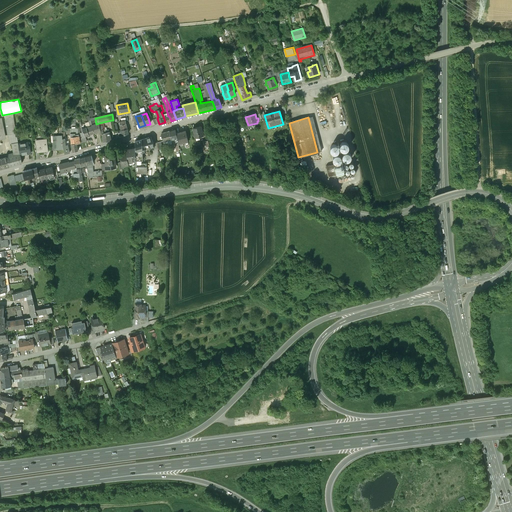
[(14,118),(5,120),(8,136),(16,134),(16,133),(14,118)]
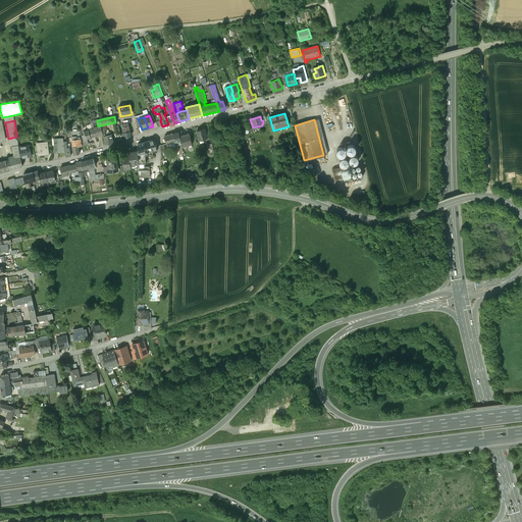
[(111,135),(107,136),(107,132),(105,124),(101,125),(102,134),(103,138),(104,138),(105,146),(113,144),(111,136),(111,135)]
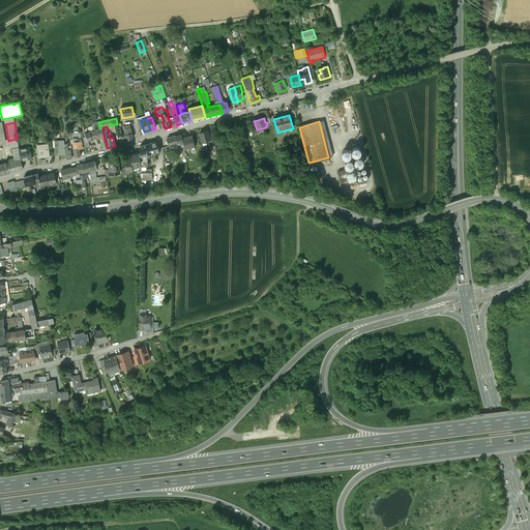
[(99,128),(95,129),(95,130),(97,138),(104,136),(102,127),(99,128)]
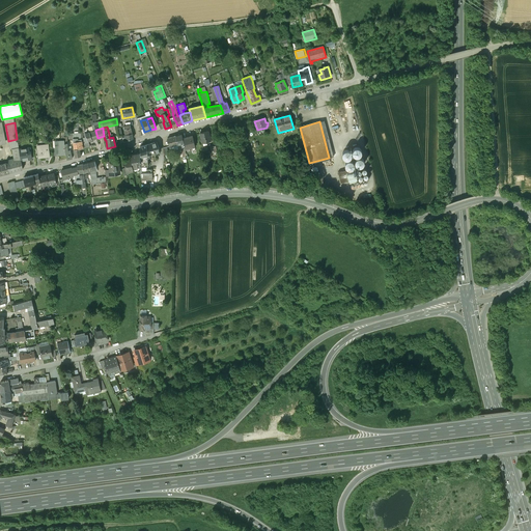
[(208,132),(200,134),(203,145),(206,144),(207,143),(206,142),(211,141),(208,132)]
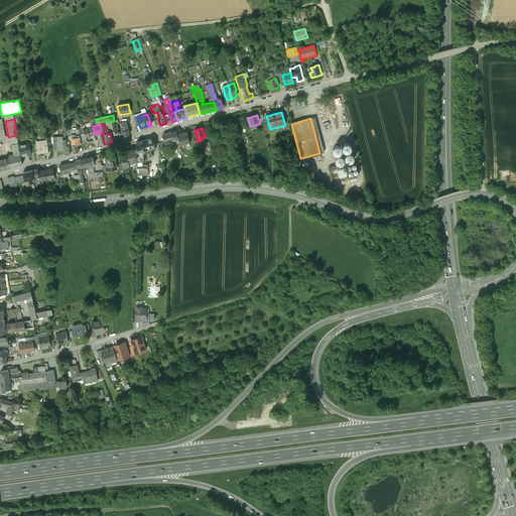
[(87,129),(82,131),(83,134),(84,133),(85,136),(86,138),(90,136),(87,129)]
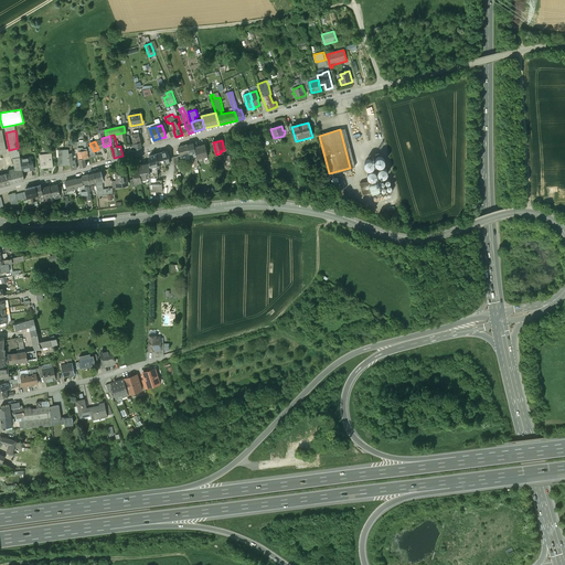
[(193,144),(187,145),(189,155),(192,153),(194,168),(198,168),(196,159),(194,148),(193,144)]
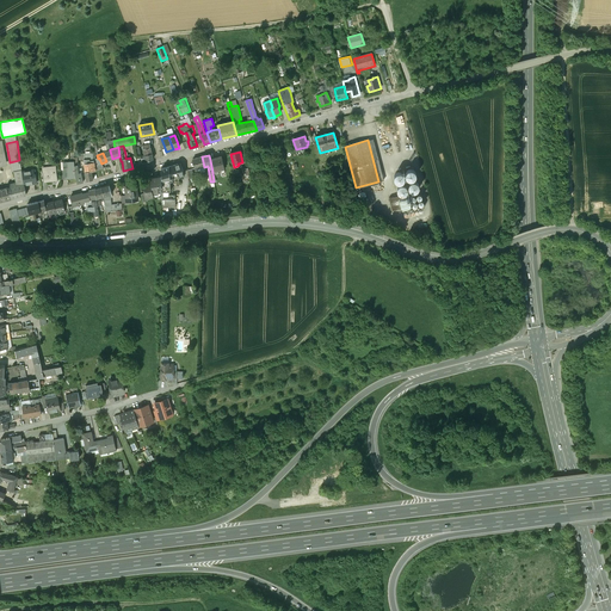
[(202,156),(192,160),(196,168),(199,167),(201,168),(204,167),(202,156)]
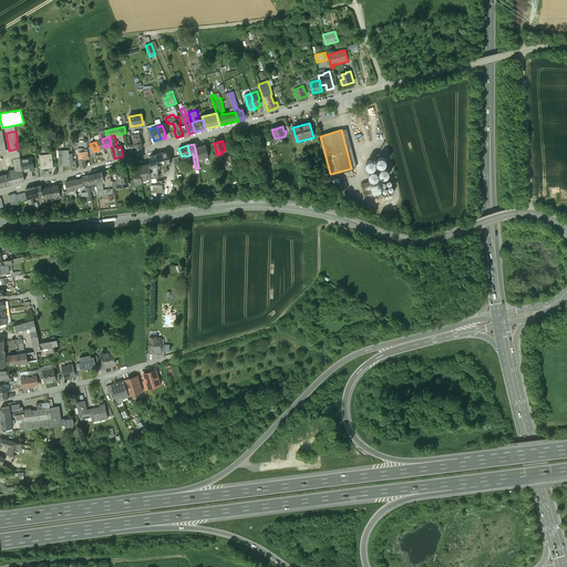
[(206,145),(195,148),(197,160),(208,156),(206,145)]
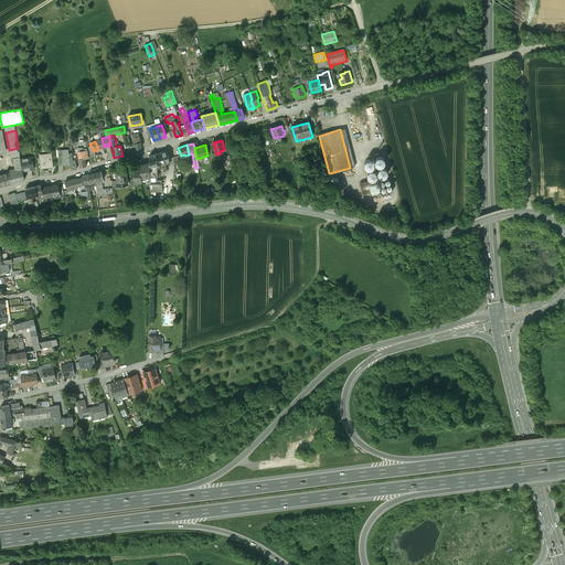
[(18,148),(9,150),(12,159),(20,157),(18,148)]
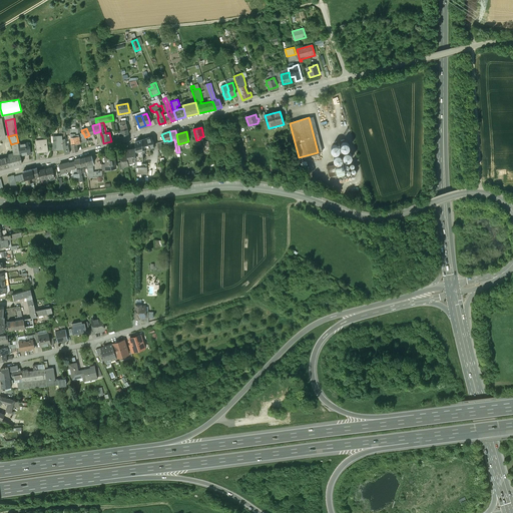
[(62,136),(53,136),(53,142),(54,149),(56,149),(56,150),(63,150),(62,139),(62,136)]
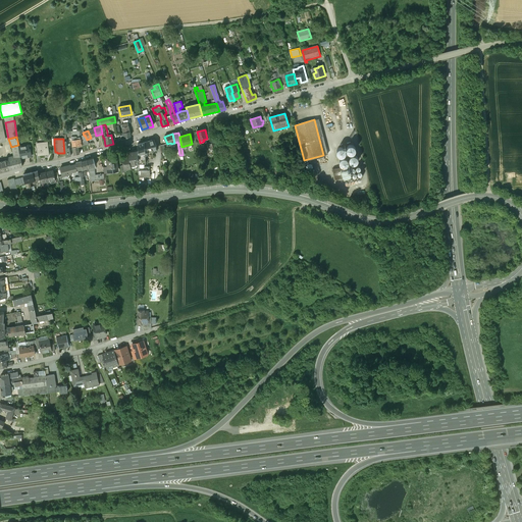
[(74,140),(71,140),(72,148),(79,147),(82,146),(81,139),(74,140)]
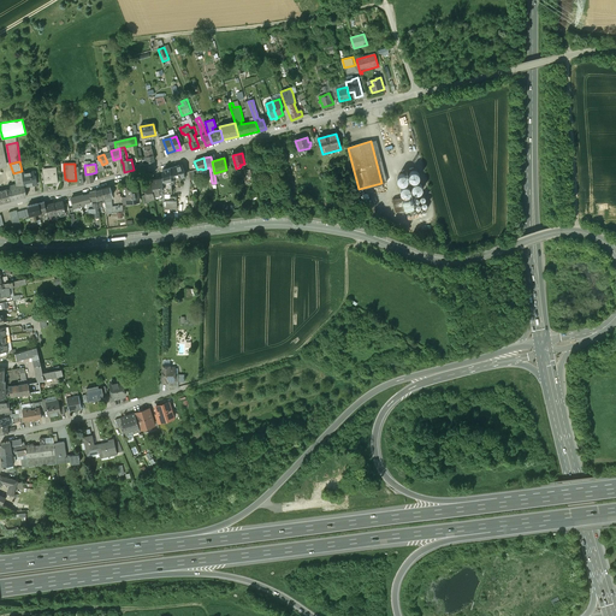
[(182,165),(171,169),(171,175),(179,172),(179,173),(181,178),(185,176),(182,165)]
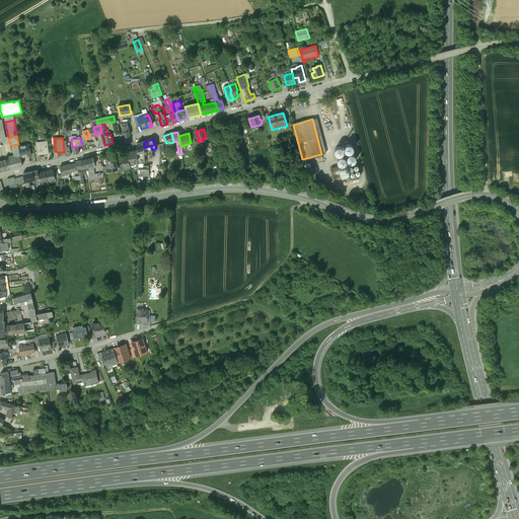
[(48,141),(39,142),(39,144),(36,144),(38,153),(38,154),(44,154),(44,152),(49,152),(48,141)]
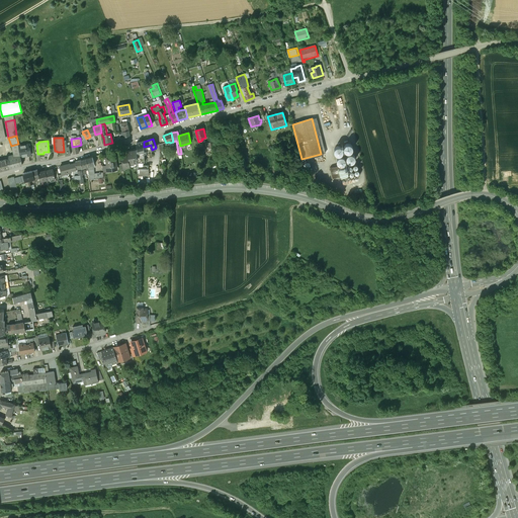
[(144,142),(137,144),(137,150),(137,163),(144,163),(145,163),(144,154),(147,154),(146,152),(144,152),(144,147),(144,142)]
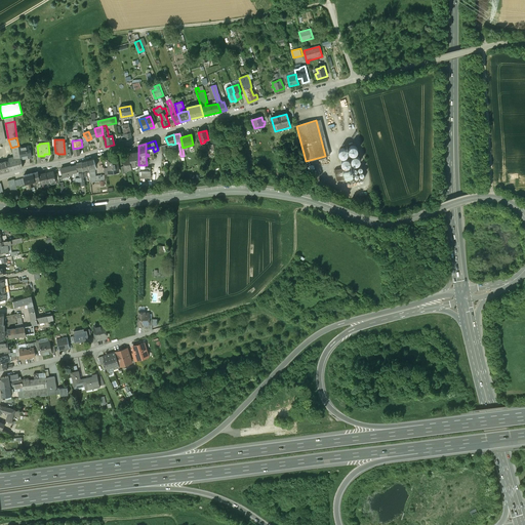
[(18,146),(11,148),(14,160),(4,163),(6,172),(23,167),(21,159),(18,148),(18,146)]
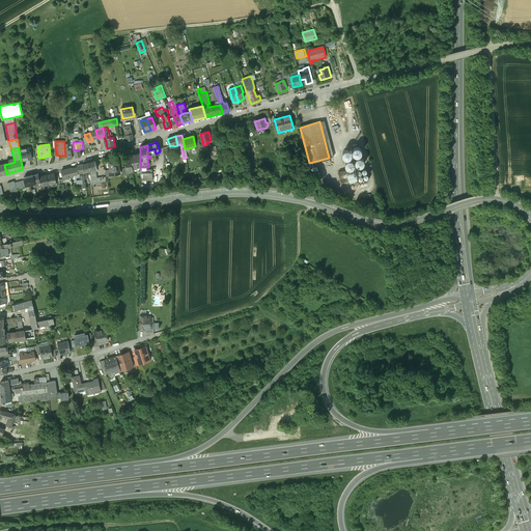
[(30,147),(19,149),(21,161),(32,159),(30,147)]
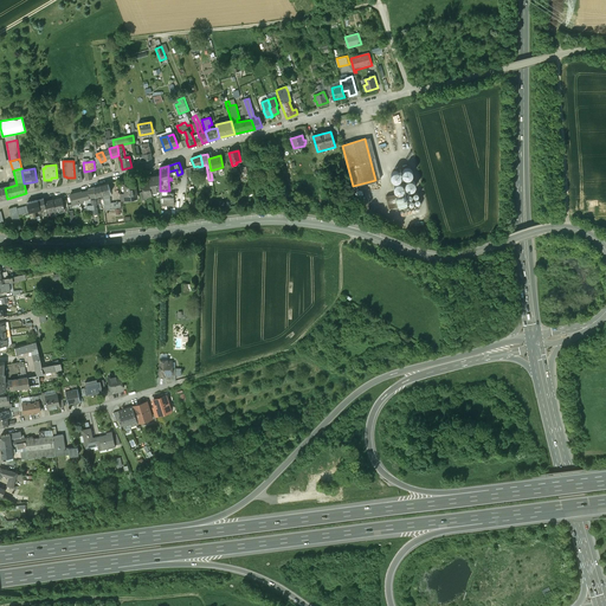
[(412,175),(413,173),(412,172),(411,169),(410,168),(407,168),(405,168),(404,169),(403,172),(403,173),(403,175),(404,178),(405,179),(407,179),(410,179),(411,178),(412,175)]
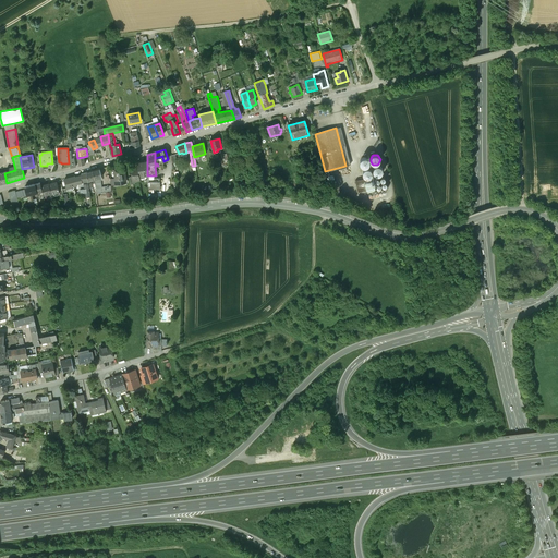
[(370,165),(370,162),(370,160),(368,159),(366,158),(364,157),(363,158),(361,159),(360,160),(360,162),(360,165),(361,166),(363,167),(364,167),(366,167),(368,166),(370,165)]
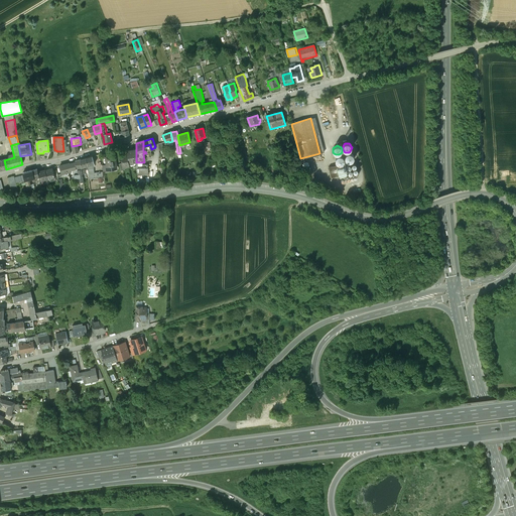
[(136,149),(127,151),(127,155),(129,163),(136,162),(136,149)]
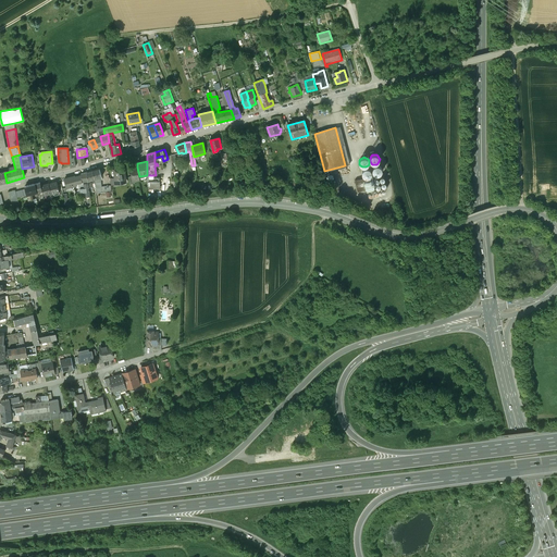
[(382,172),(382,171),(382,169),(381,166),(379,165),(378,165),(375,165),(373,166),(372,169),(372,171),(372,172),(373,174),(375,175),(378,175),(379,175),(381,174),(382,172)]
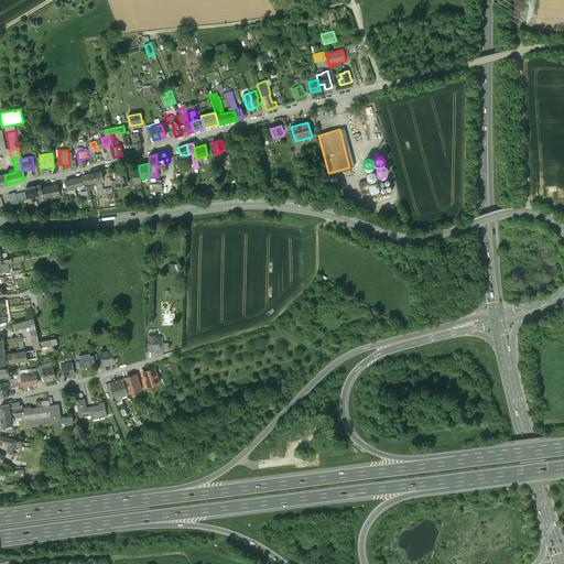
[(139,170),(132,171),(134,179),(134,183),(141,182),(141,179),(139,170)]
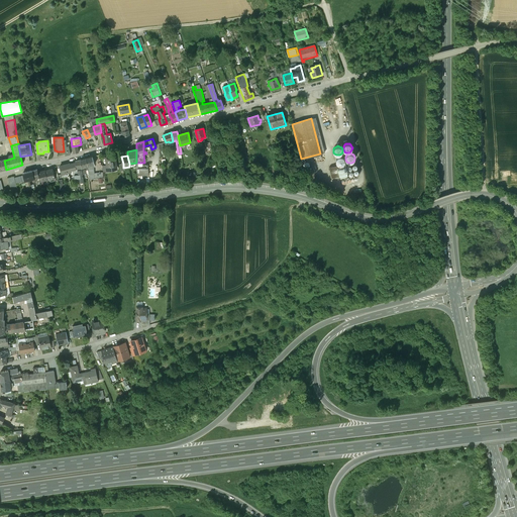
[(344,163),(345,161),(344,159),(343,158),(342,157),(340,156),(338,157),(337,158),(336,159),(336,161),(336,163),(337,164),(338,165),(340,166),(342,165),(343,164),(344,163)]
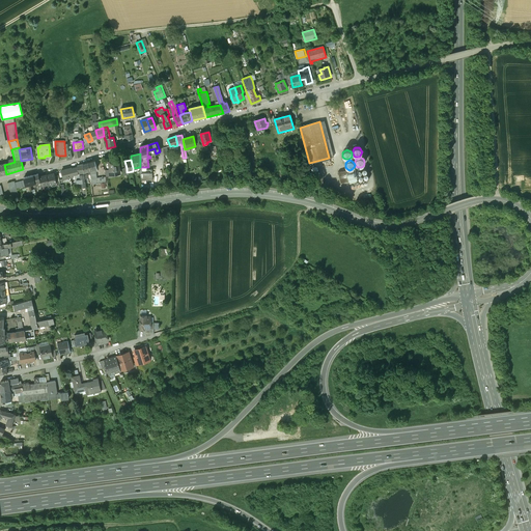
[(94,161),(88,163),(90,171),(92,170),(96,169),(94,161)]
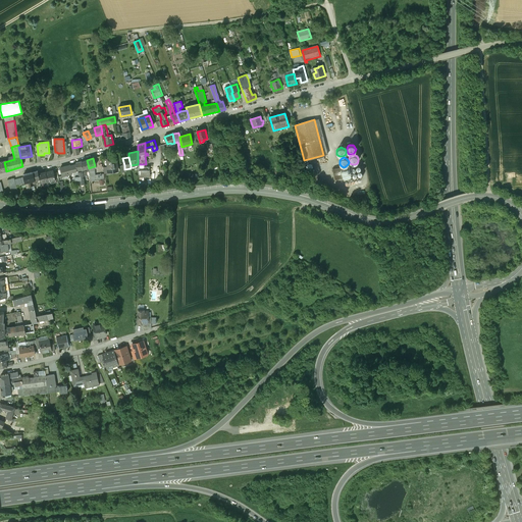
[(115,159),(107,160),(108,166),(108,167),(109,171),(115,170),(115,168),(117,168),(118,166),(117,164),(116,163),(115,159)]
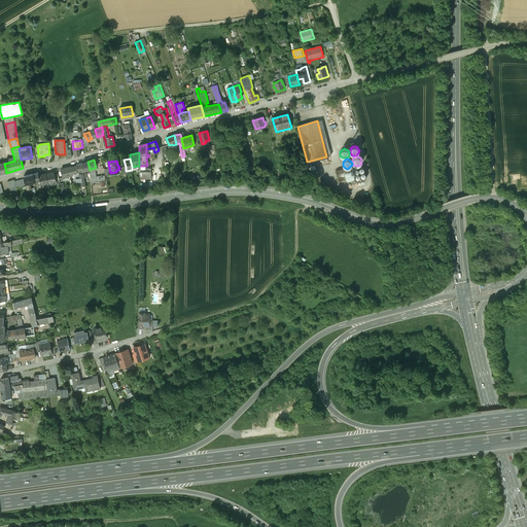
[(77,167),(71,168),(70,167),(61,170),(63,178),(73,175),(72,174),(74,173),(74,175),(76,180),(76,182),(77,182),(78,187),(80,187),(80,185),(84,185),(83,180),(83,172),(81,164),(76,165),(77,167)]
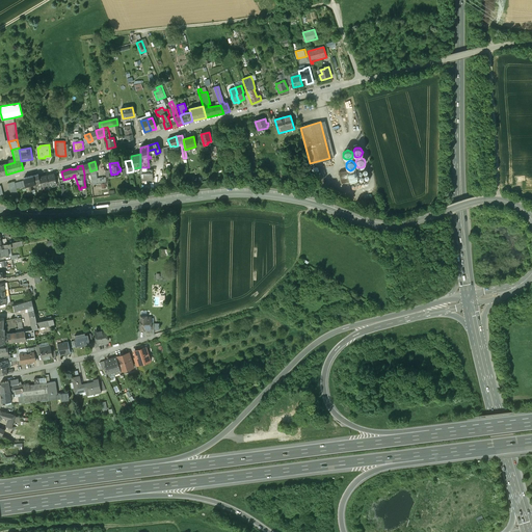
[(140,167),(141,180),(153,180),(153,169),(148,169),(148,167),(140,167)]
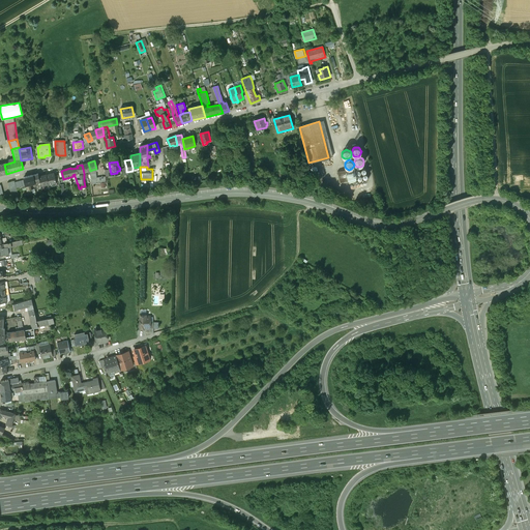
[(354,170),(347,172),(349,183),(357,181),(354,170)]
